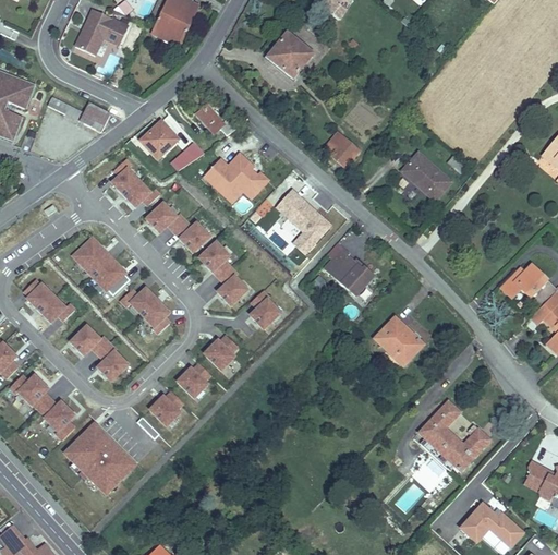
[(123,13),(133,10),(130,0),(119,0),(123,13)]
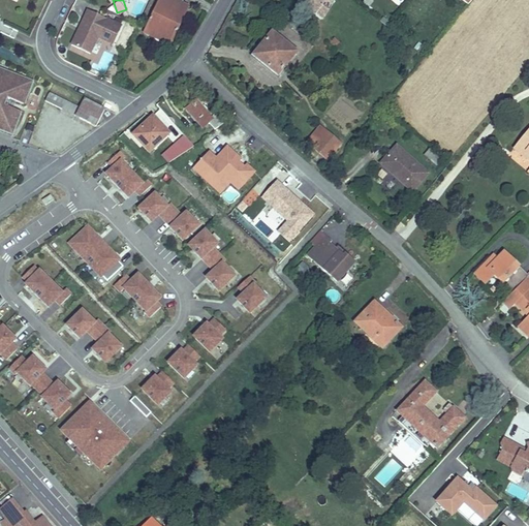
[(157,29),(173,37),(189,4),(180,0),(158,0),(144,29),(155,34),(157,29)]
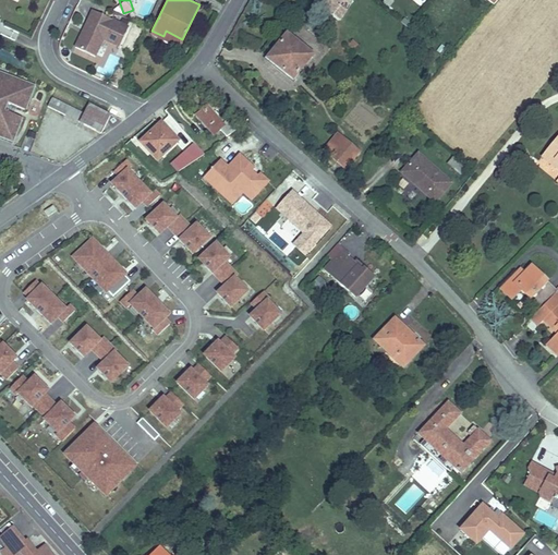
[(316,0),(339,17),(351,1),(349,0),(316,0)]
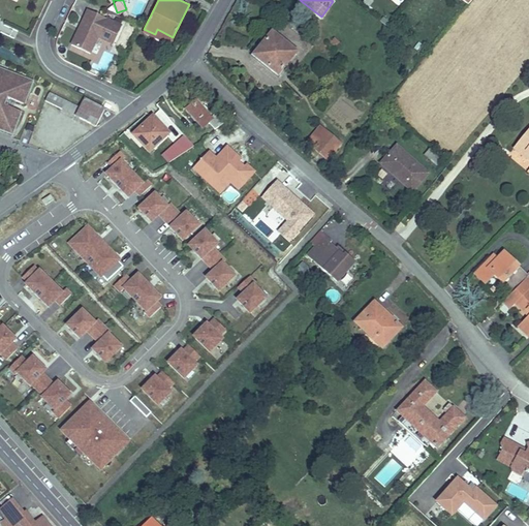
[(114,41),(122,23),(88,7),(80,25),(81,27),(80,30),(78,29),(71,42),(90,51),(98,34),(114,41)]
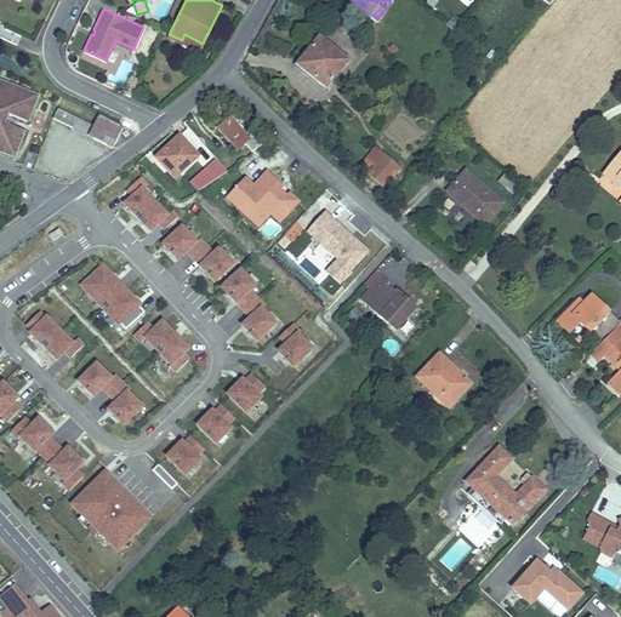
[(200,50),(203,44),(184,34),(182,40),(200,50)]
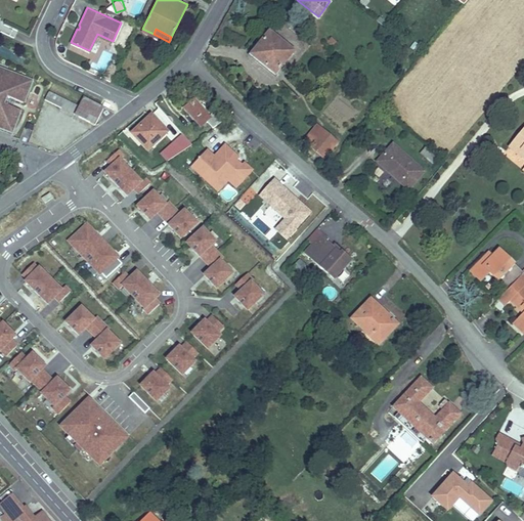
[(269,61),(278,69),(294,49),(269,29),(252,51),(267,64),(269,61)]
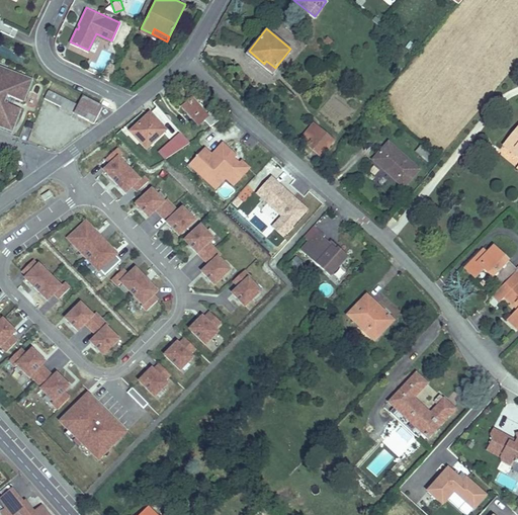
[(272,71),(275,68),(266,61),(264,64),(272,71)]
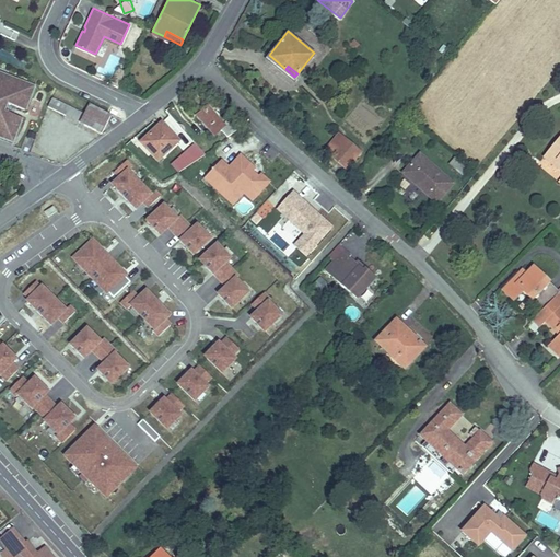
[(25,107),(34,83),(8,73),(3,83),(0,81),(0,132),(12,138),(22,115),(3,107),(7,100),(25,107)]
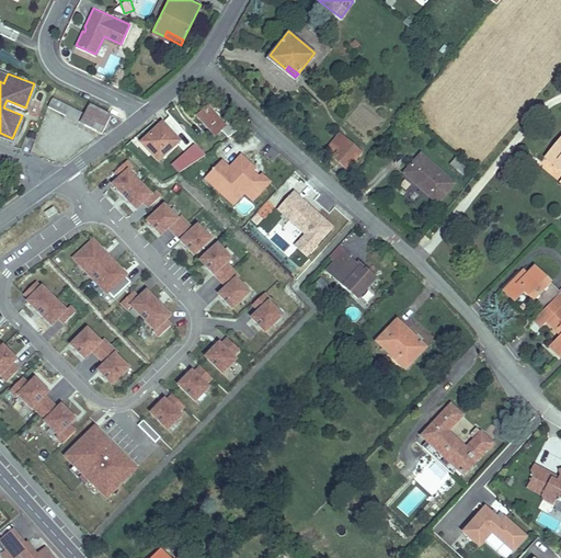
[(279,105),(284,99),(274,92),(270,99),(279,105)]
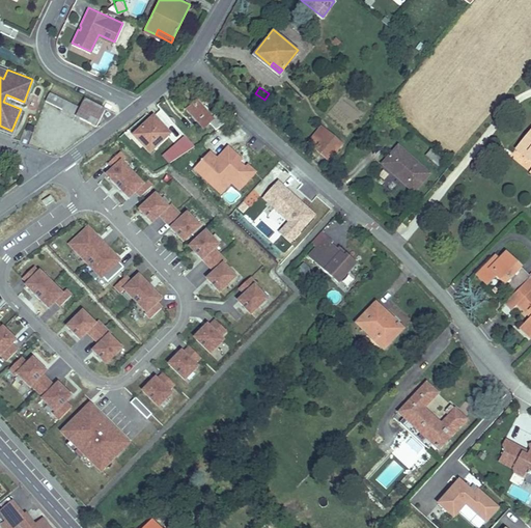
[(63,96),(50,90),(46,98),(62,106),(63,103),(61,101),(63,96)]
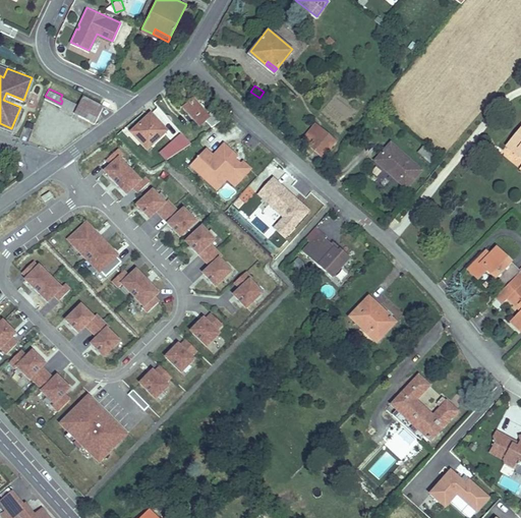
[(61,104),(74,111),(75,109),(72,107),(74,101),(62,95),(60,99),(62,101),(61,104)]
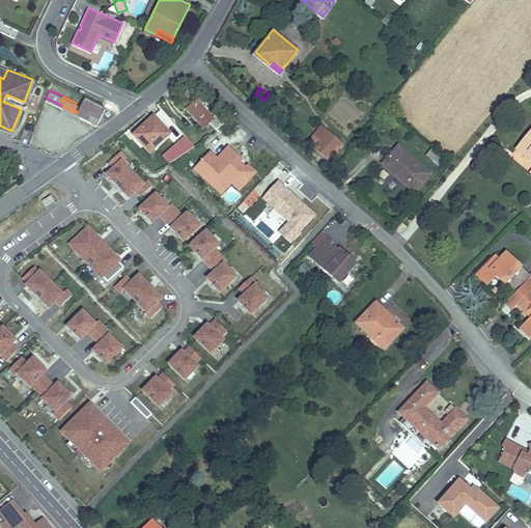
[(77,111),(76,113),(96,123),(105,107),(84,96),(77,111)]
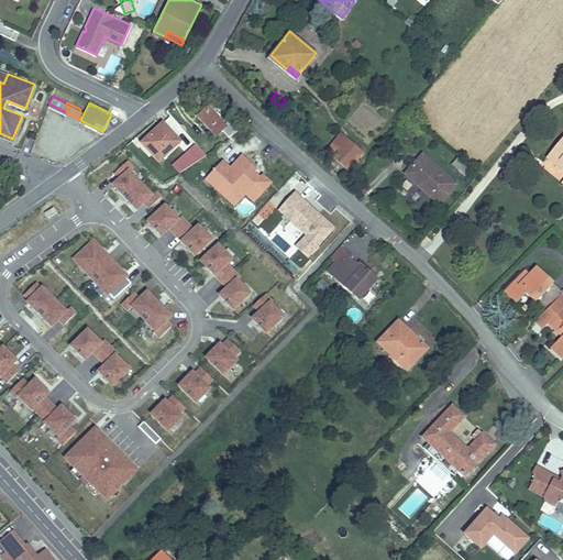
[(221,128),(229,135),(234,132),(241,127),(231,117),(227,121),(224,123),(208,106),(197,114),(216,133),(221,128)]
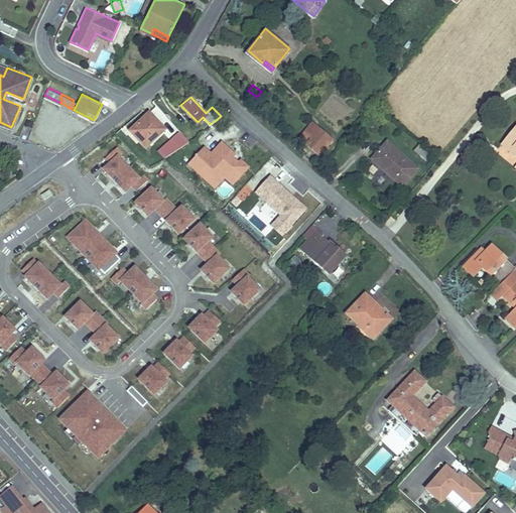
[(130,129),(138,137),(139,135),(147,144),(165,127),(149,110),(130,129)]
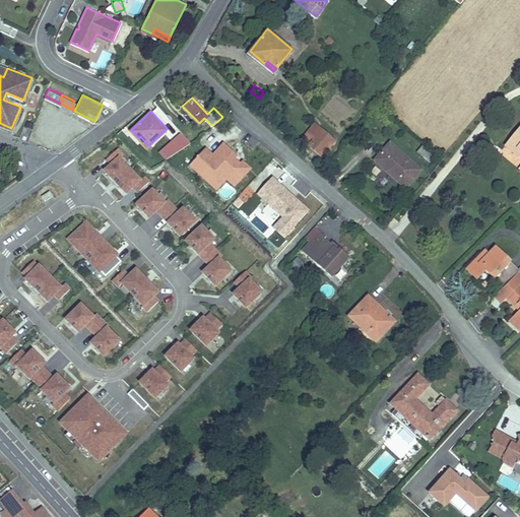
[(315,122),(307,132),(319,142),(315,147),(322,154),(335,138),(315,122)]
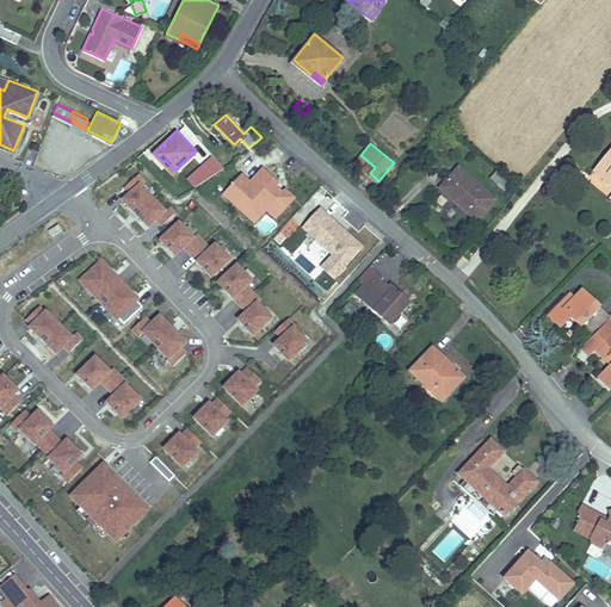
[(610,147),(593,168),(604,177),(608,172),(610,175),(610,193),(610,194),(610,196),(610,147)]
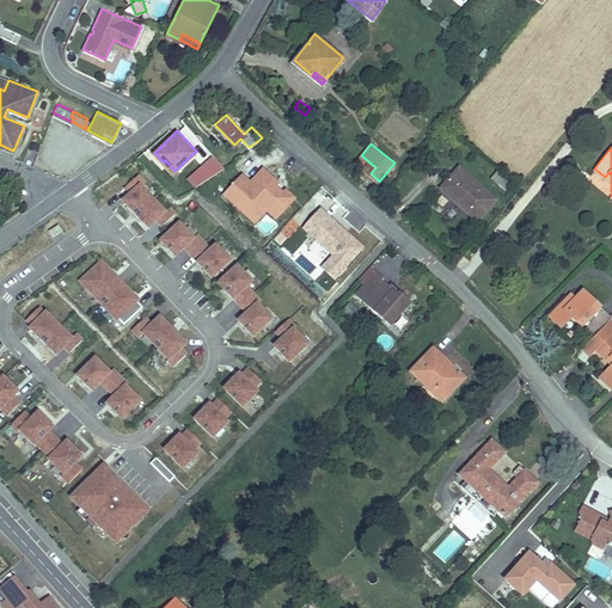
[(213,152),(188,174),(201,188),(225,166),(213,152)]
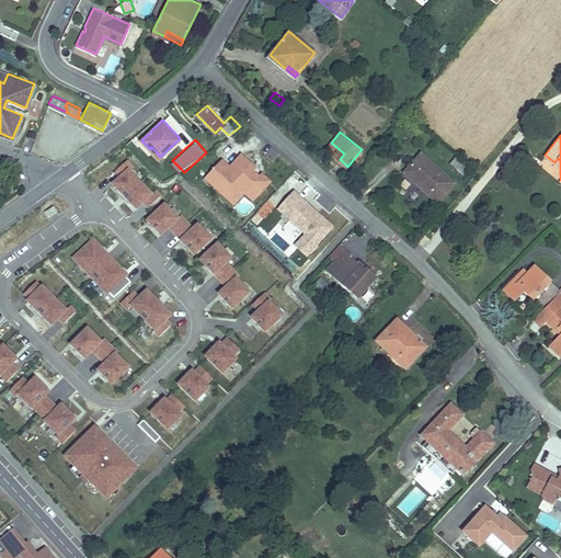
[(325,148),(340,159),(344,154),(331,143),(325,148)]
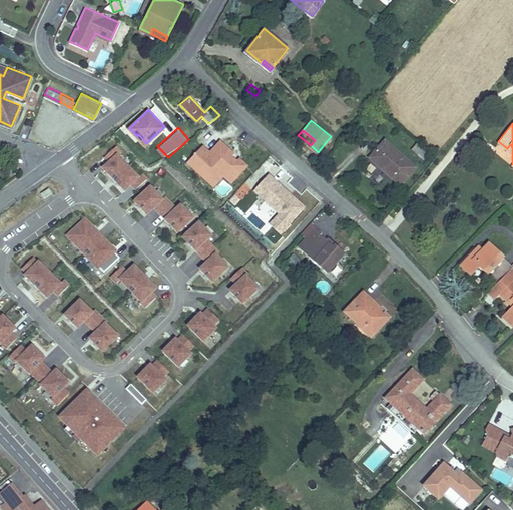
[(145,144),(146,143),(138,134),(137,136),(145,144)]
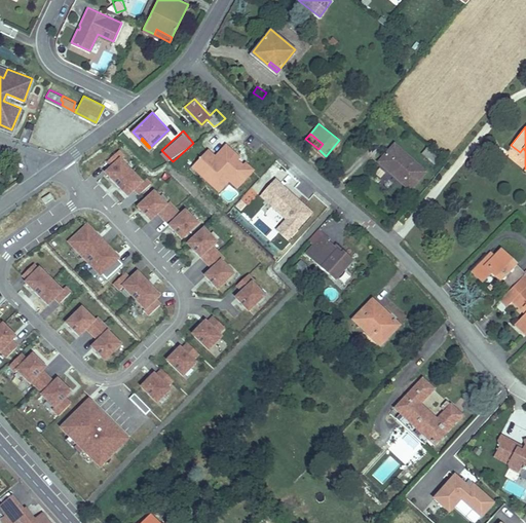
[(379,159),(387,166),(388,164),(391,167),(389,169),(410,187),(425,170),(395,142),(379,159)]
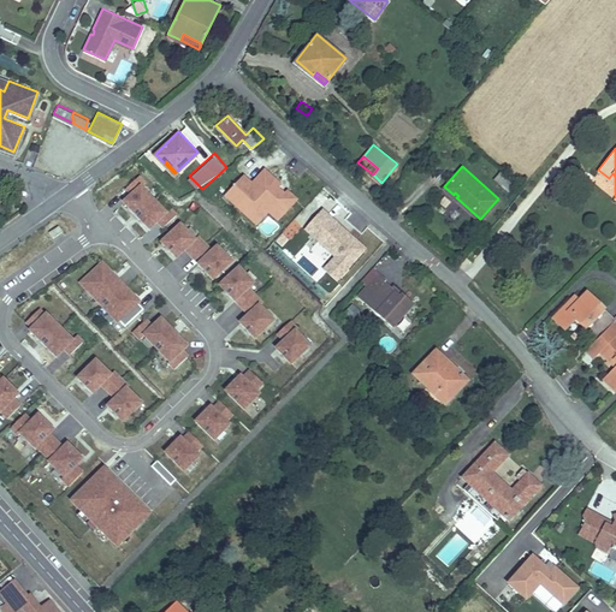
[(493,177),(508,189),(514,182),(501,170),(493,177)]
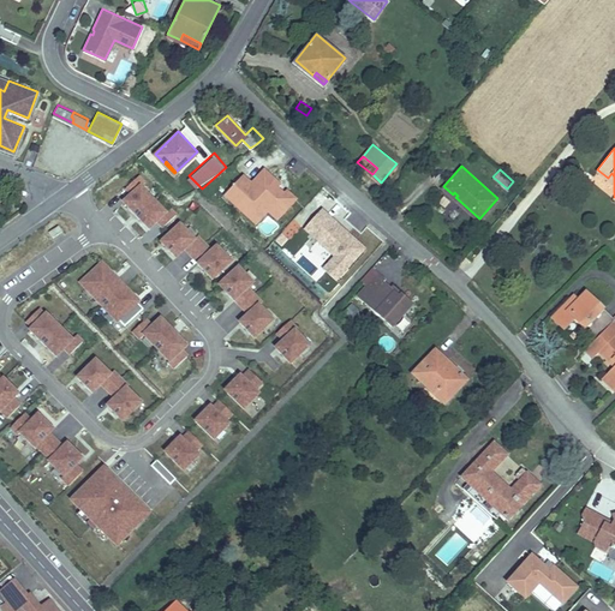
[(298,199),(266,171),(255,184),(245,178),(227,199),(257,226),(270,215),(280,221),(298,199)]
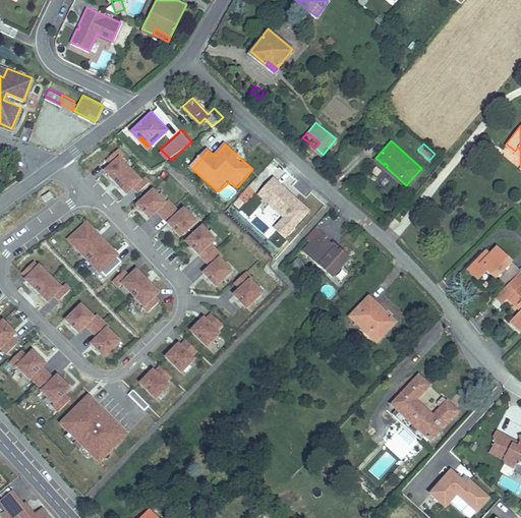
[(141,180),(121,158),(106,170),(126,192),(141,180)]
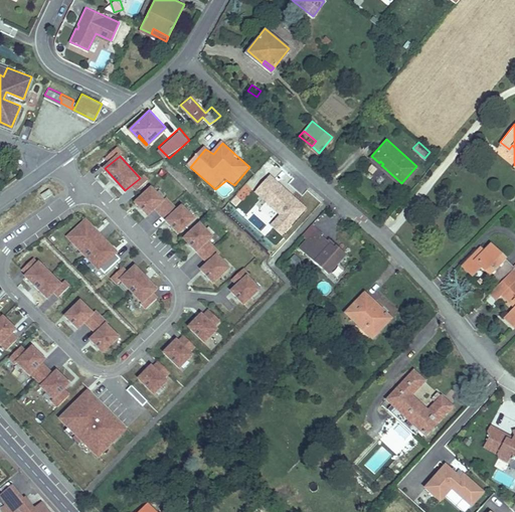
[(279,181),(270,174),(255,190),(281,213),(271,223),(282,232),(306,206),(291,193),(289,195),(285,191),(286,190),(278,182),(279,181)]
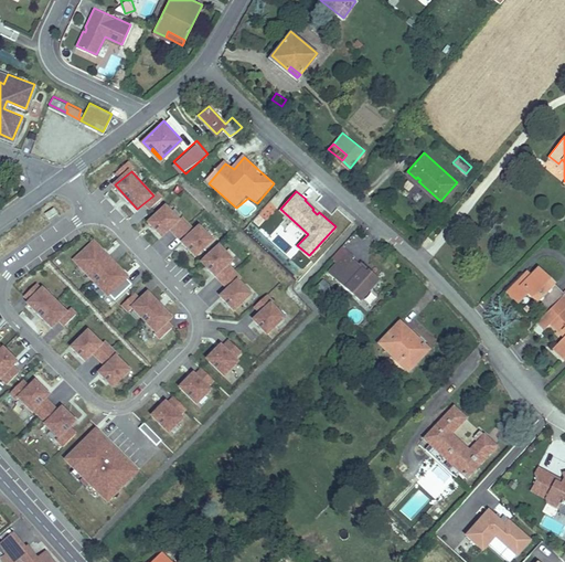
[(319,212),(306,199),(305,200),(313,209),(312,210),(317,214),(319,212)]
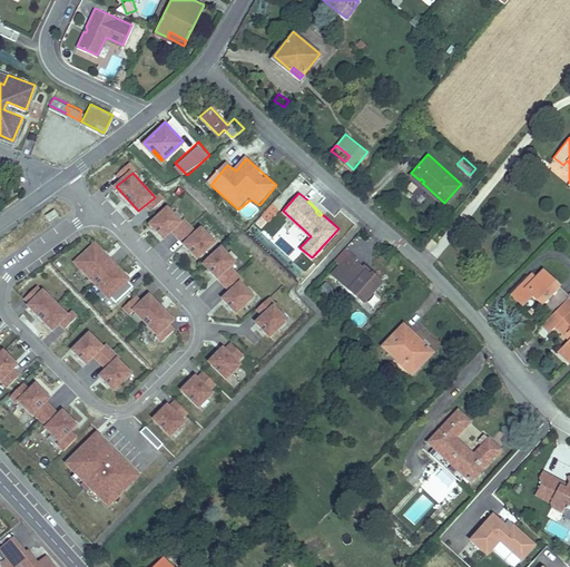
[(167,205),(149,222),(163,236),(172,228),(197,256),(214,240),(200,226),(196,231),(183,216),(180,220),(167,205)]
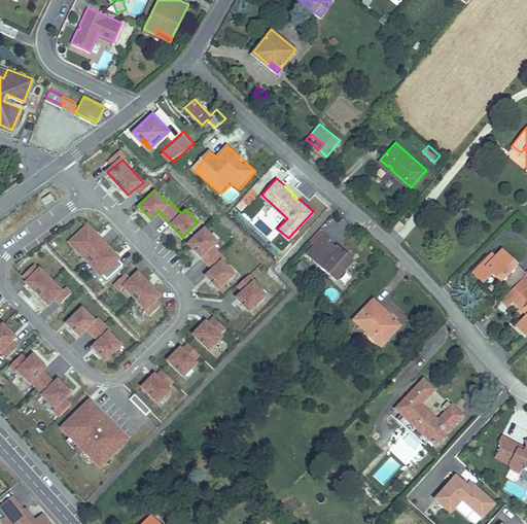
[(116,257),(88,224),(70,242),(100,274),(116,257)]
